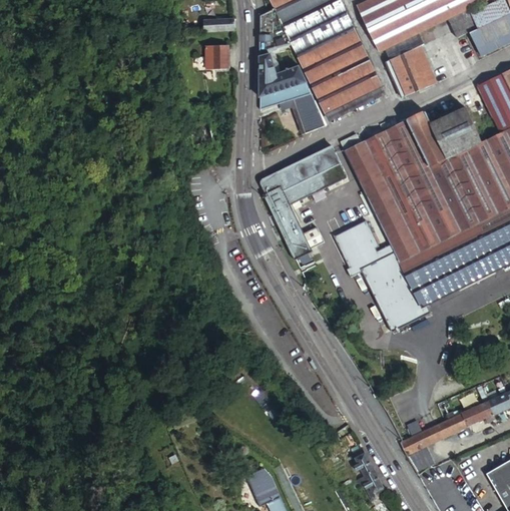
[(268,0),(273,8),(291,43),(324,113),(380,86),(338,0),(268,0)]
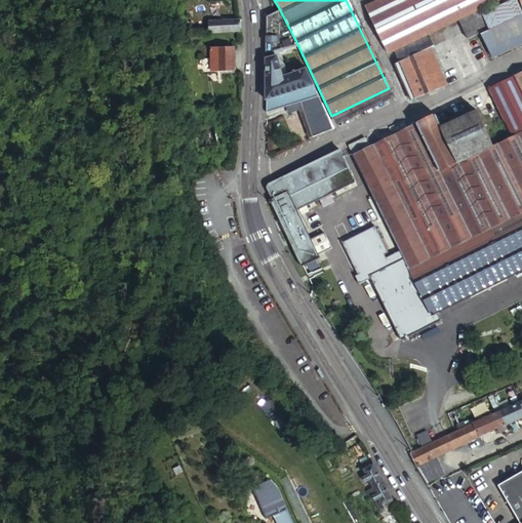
[(367,0),(363,2),(386,51),(392,49),(397,59),(394,62),(409,98),(445,84),(429,46),(430,45),(425,34),(456,18),(462,30),(463,30),(466,37),(485,28),(480,14),(479,12),(481,11),(479,7),(494,0),(518,0),(521,8),(521,0),(367,0)]
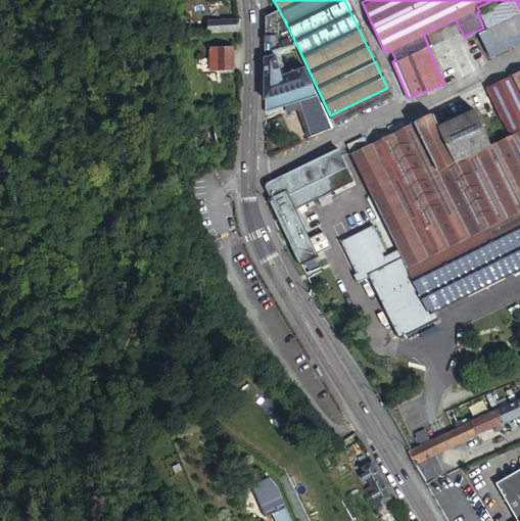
[(510,0),(478,14),(483,28),(484,29),(518,12),(512,0),(510,0)]
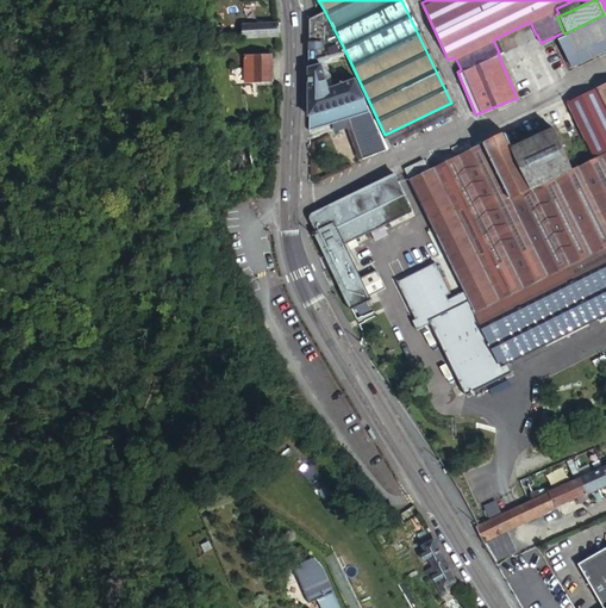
[(305,18),(305,64),(342,53),(345,51),(324,10),(305,18)]
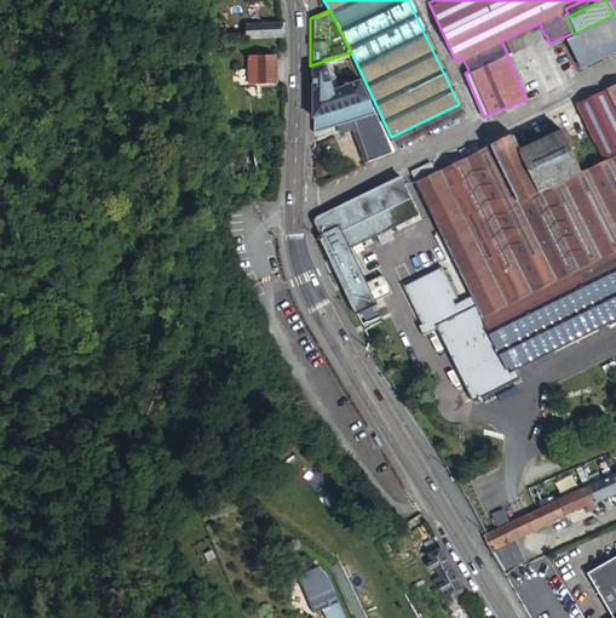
[(615,47),(615,18),(614,15),(574,34),(566,38),(580,66),(615,47)]
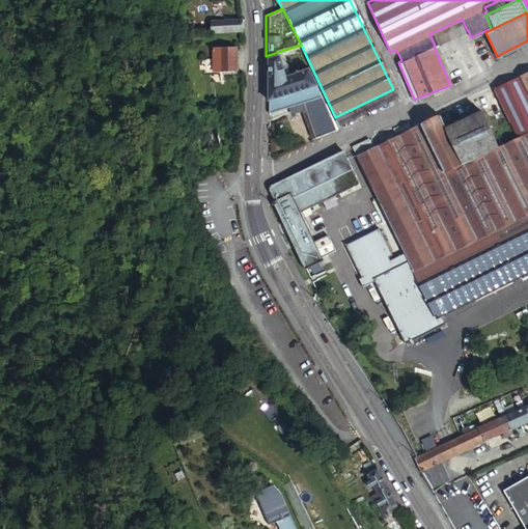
[(173,16),(173,25),(185,25),(185,15),(177,16),(173,16)]
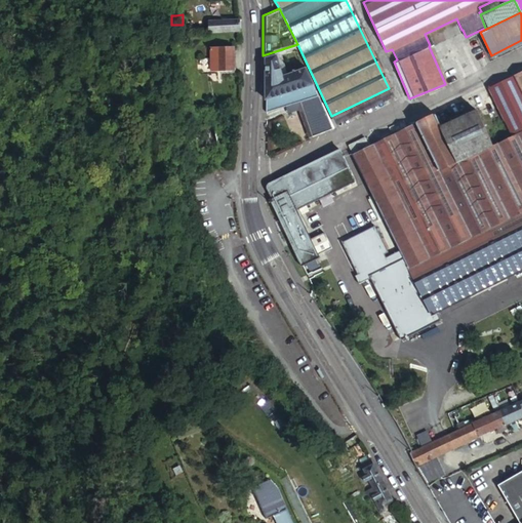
[(238,18),(205,21),(206,33),(238,33),(238,18)]
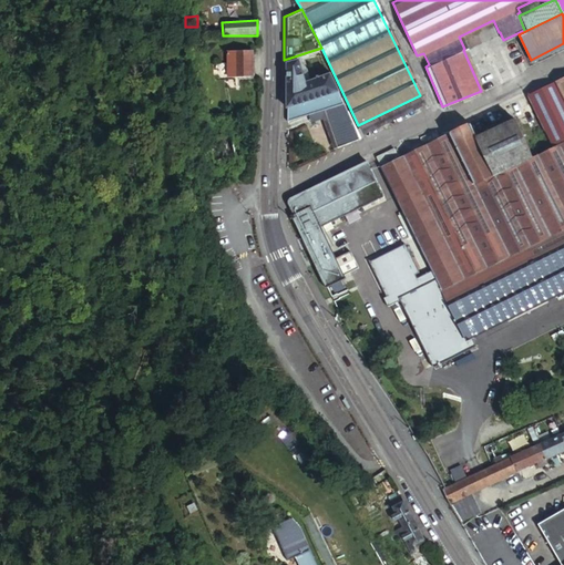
[(250,52),(224,53),(224,75),(250,75),(250,52)]
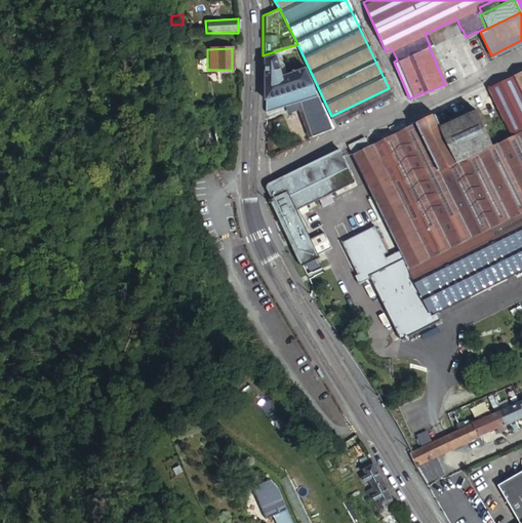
[(276,54),(263,58),(264,99),(265,99),(303,86),(305,93),(314,90),(312,82),(305,67),(304,68),(284,74),(276,54)]
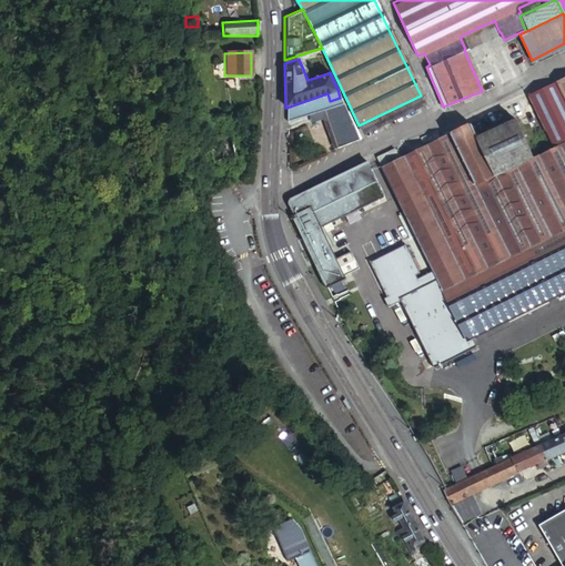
[(555,145),(564,141),(564,77),(530,94),(555,145)]
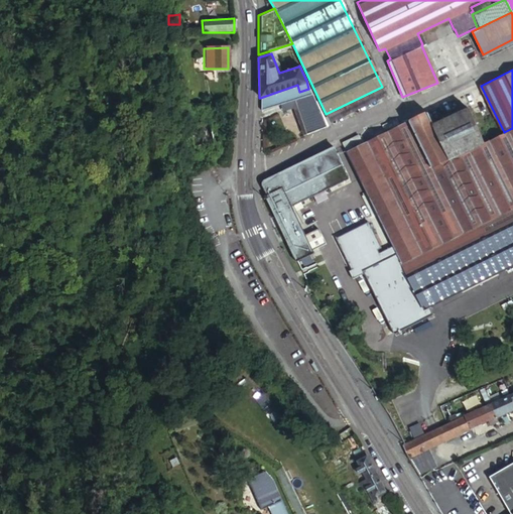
[(297,85),(260,98),(260,118),(279,111),(294,106),(296,112),(306,139),(328,132),(322,115),(308,89),(299,92),(297,85)]
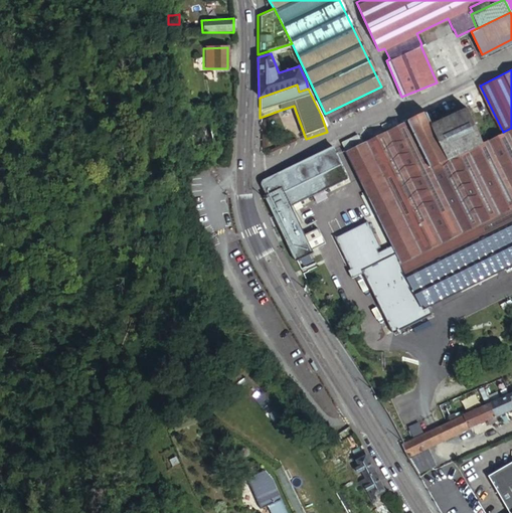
[(281,117),(296,112),(294,106),(279,111),(281,117)]
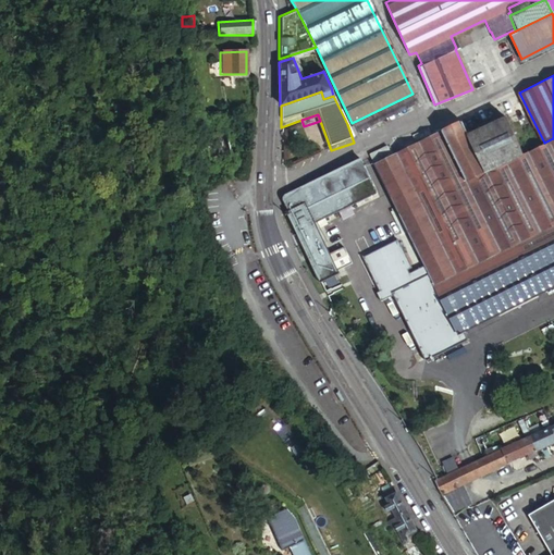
[(487,171),(522,153),(505,116),(468,135),(487,171)]
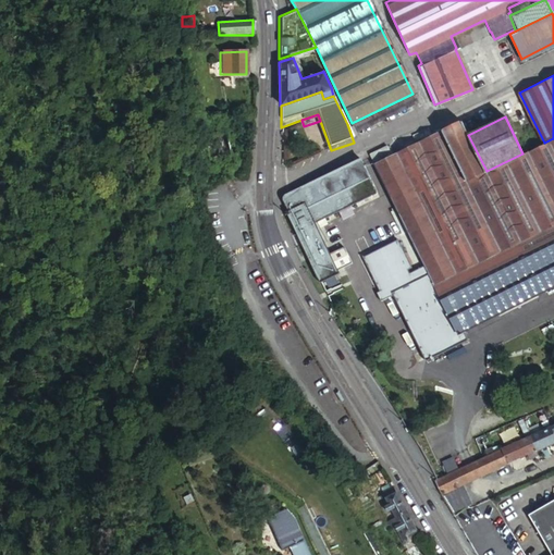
[(553,284),(553,138),(544,143),(522,153),(487,171),(468,135),(462,121),(441,131),(500,249),(432,283),(434,287),(456,333),(553,284)]
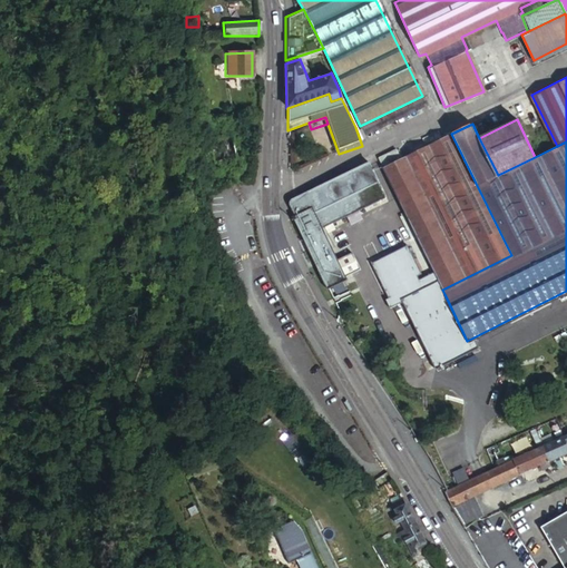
[(230,134),(207,140),(214,163),(236,156),(230,134)]
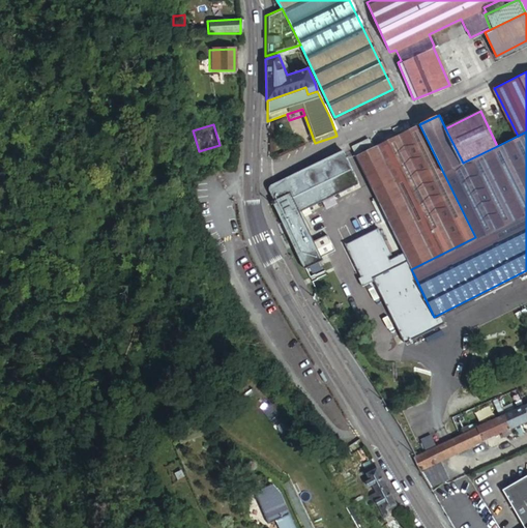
[(372,148),(356,155),(411,269),(475,237),(419,124),(372,148)]
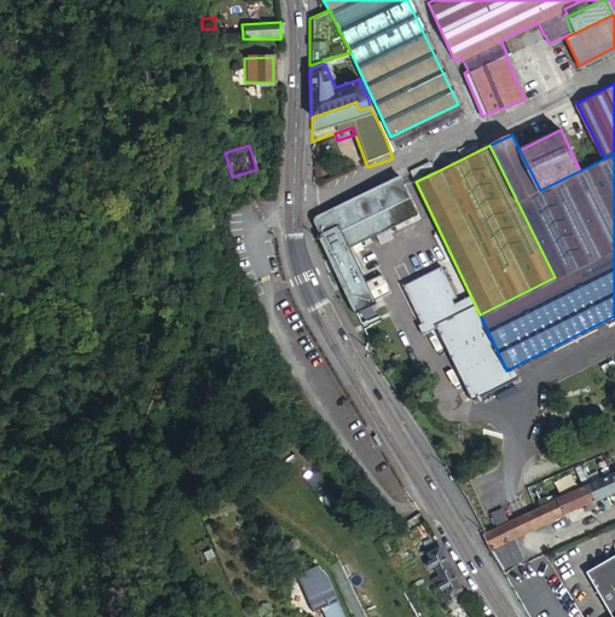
[(410,171),(416,182),(434,173),(428,162),(410,171)]
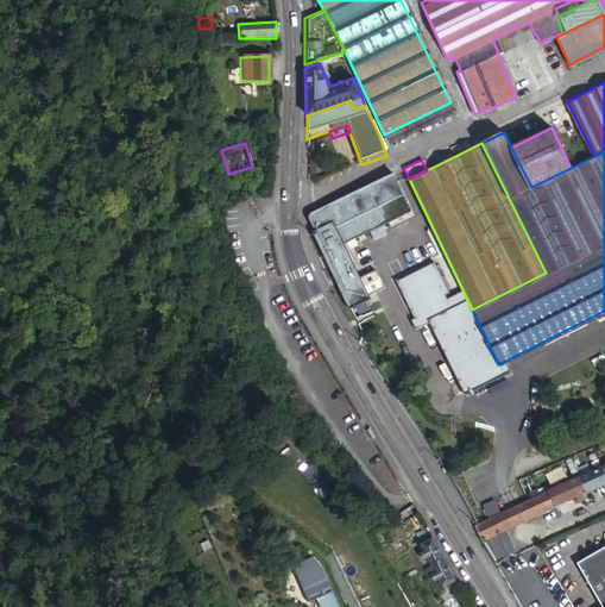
[(309,213),(307,216),(315,232),(314,233),(323,254),(327,261),(348,305),(367,295),(366,293),(383,285),(375,267),(358,275),(345,249),(355,244),(353,238),(410,211),(392,173),(309,213)]
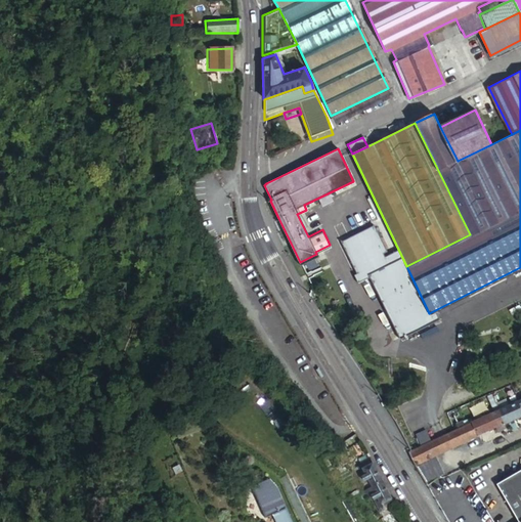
[(304,216),(310,224),(316,220),(310,212),(304,216)]
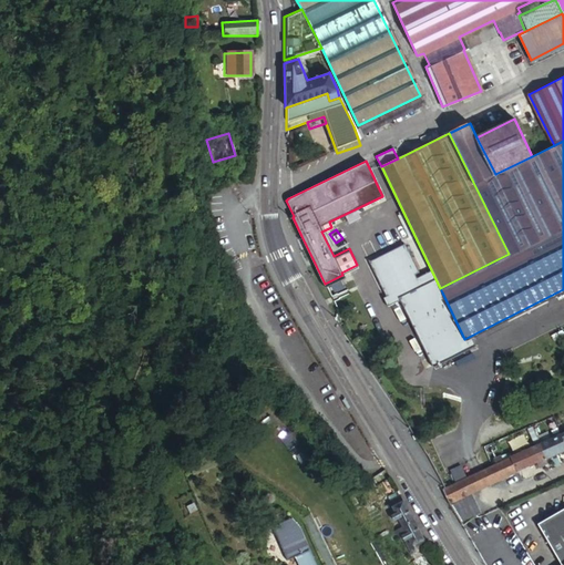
[(440,288),(431,269),(416,276),(413,273),(418,271),(403,243),(367,260),(381,288),(383,287),(387,294),(381,296),(386,305),(398,299),(430,366),(474,345),(470,336),(464,339),(442,293),(440,288)]
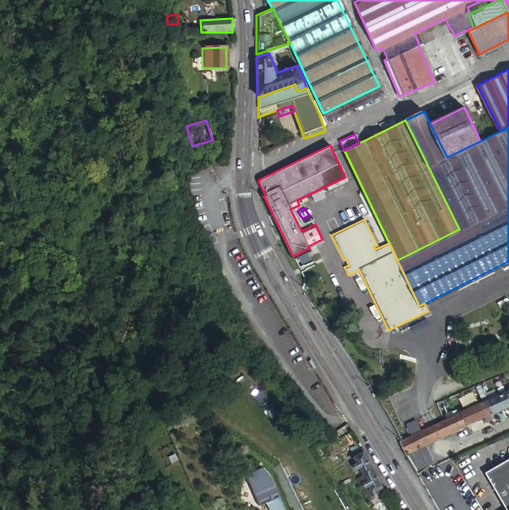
[(406,457),(413,470),(420,465),(411,450),(508,403),(508,402),(506,396),(508,394),(508,388),(442,420),(419,431),(409,435),(398,441),(406,457)]
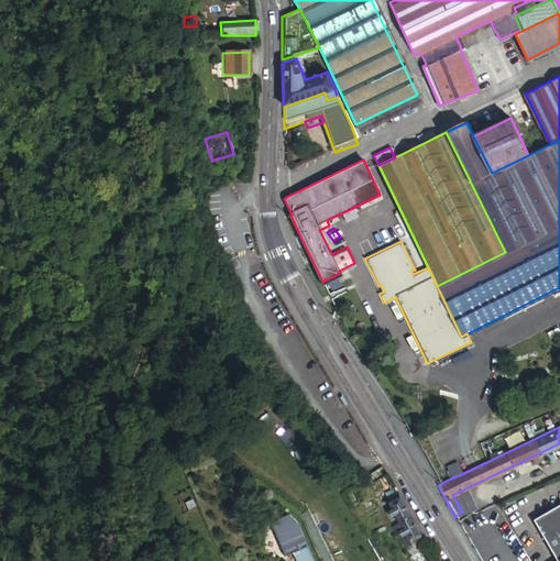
[(446,468),(450,479),(461,474),(456,463),(446,468)]
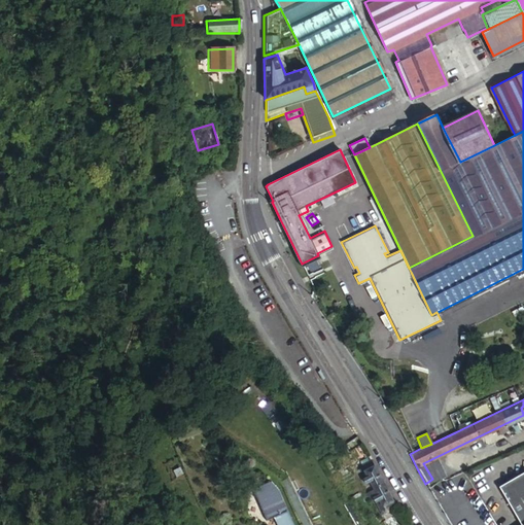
[(371,464),(368,459),(358,464),(360,467),(356,469),(363,485),(368,483),(370,487),(381,482),(372,464),(371,464)]
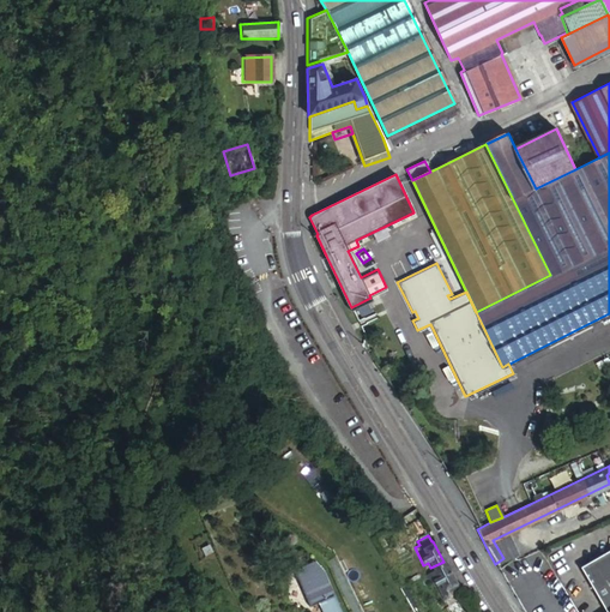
[(609,611),(609,546),(578,564),(605,611),(609,611)]
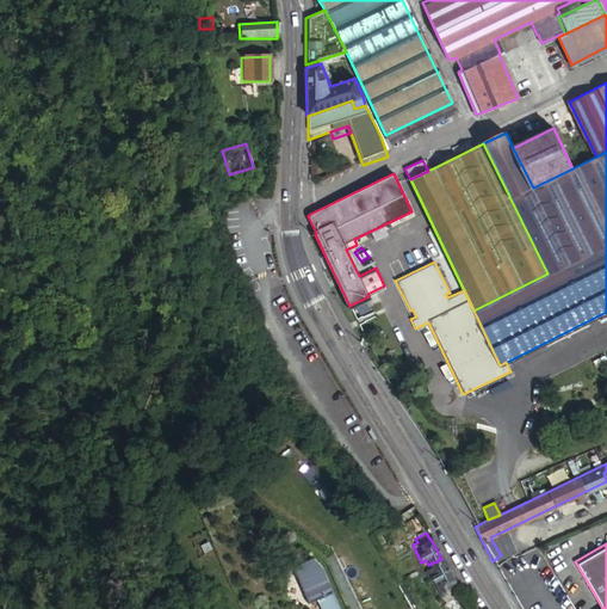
[(409,554),(398,557),(402,570),(413,567),(409,554)]
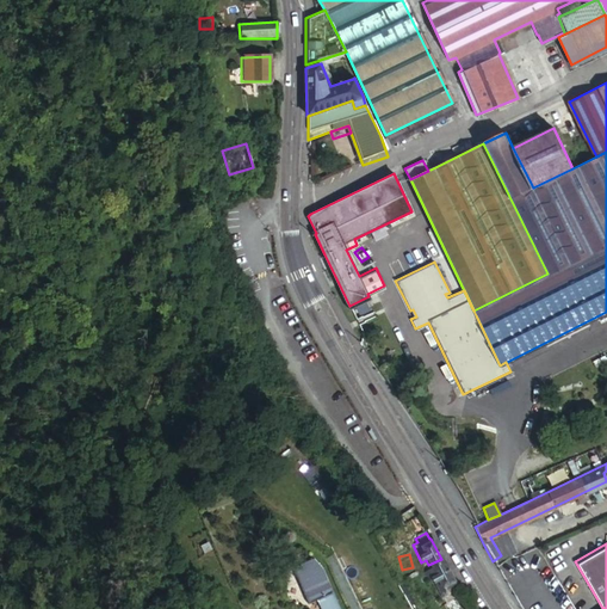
[(441,559),(428,565),(431,571),(429,571),(429,574),(428,576),(435,591),(441,589),(444,594),(454,589),(451,582),(452,580),(441,559)]
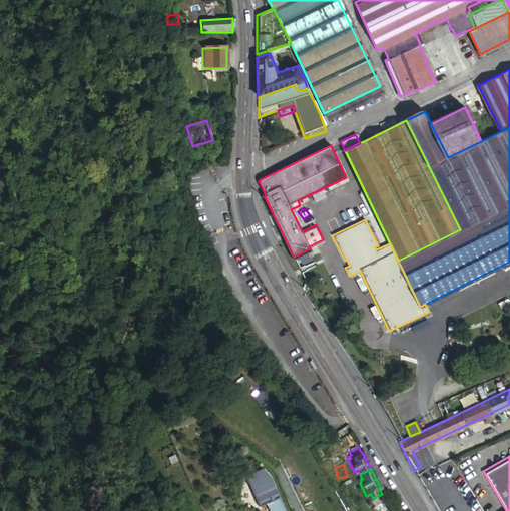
[(258,483),(270,477),(268,471),(256,477),(258,483)]
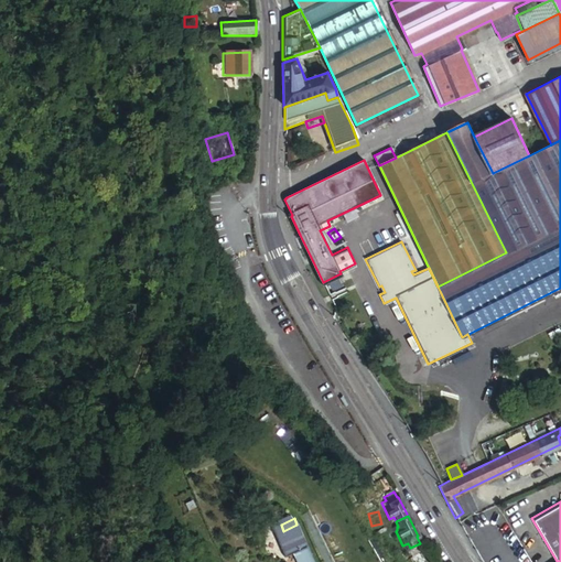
[(306,546),(297,525),(283,531),(293,552),(306,546)]
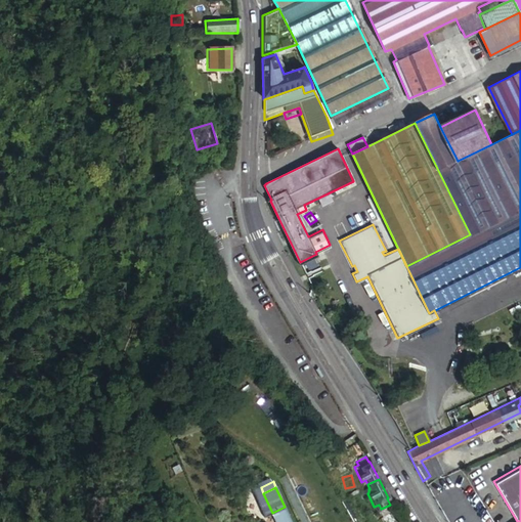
[(291,521),(285,507),(272,513),(275,521),(291,521)]
